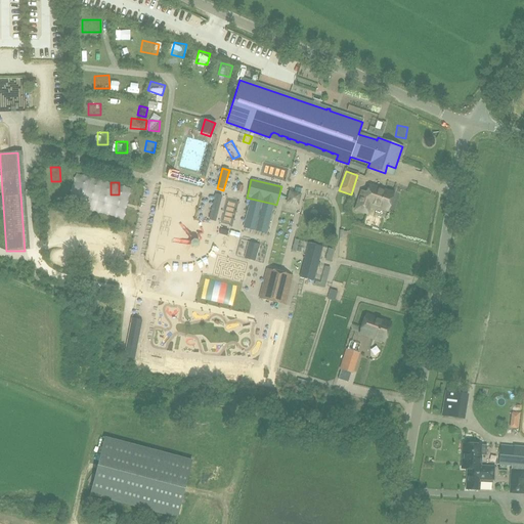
[(128,194),(141,198),(143,186),(131,182),(128,194)]
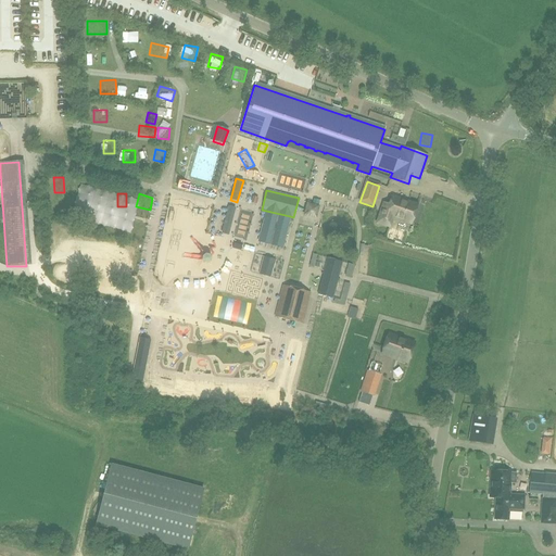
[(384,204),(378,223),(390,227),(392,217),(411,224),(417,206),(393,198),(390,206),(384,204)]
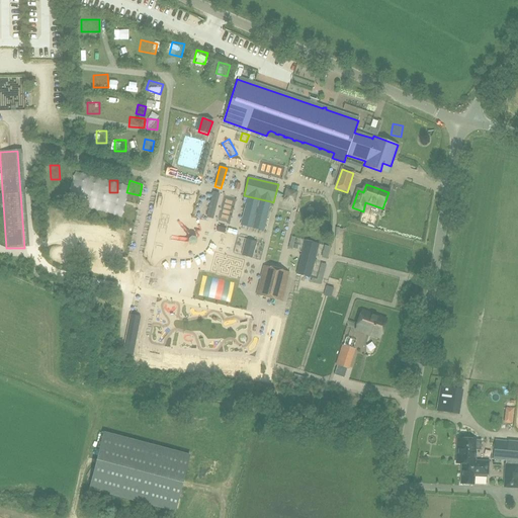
[(212,220),(219,194),(212,193),(206,219),(212,220)]
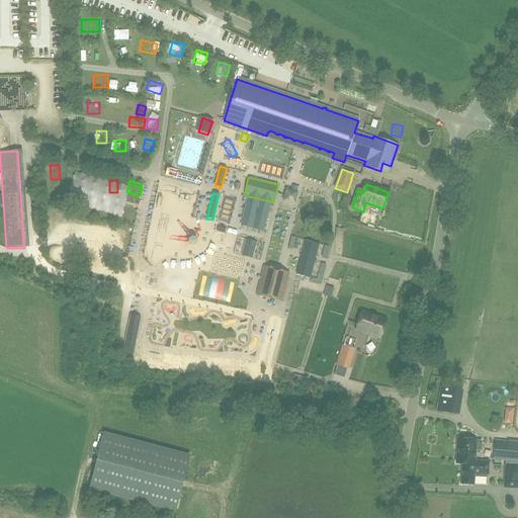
[(90,195),(86,209),(94,211),(97,197),(90,195)]
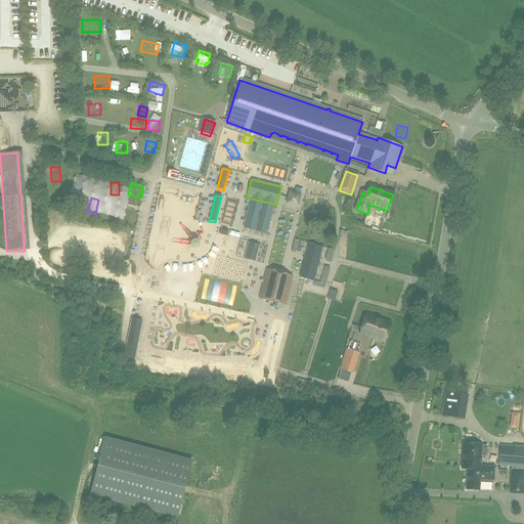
[(266,233),(273,204),(251,199),(244,227),(266,233)]
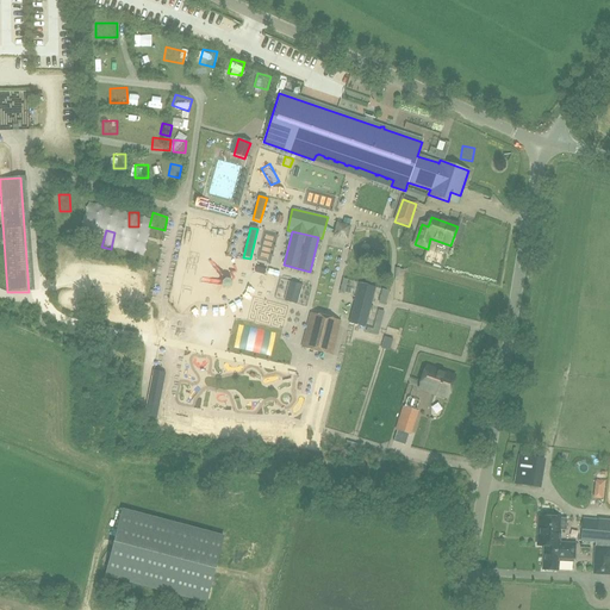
[(130,242),(128,255),(139,257),(142,243),(130,242)]
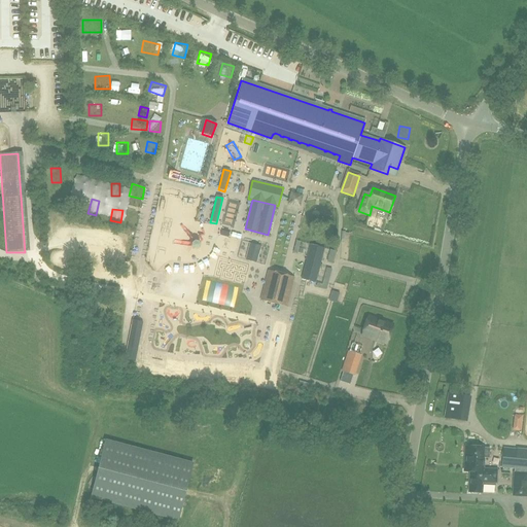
[(125,223),(136,229),(141,214),(130,210),(125,223)]
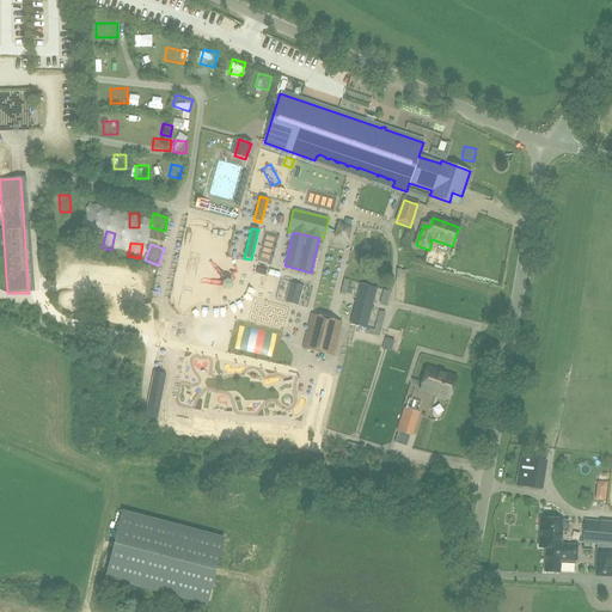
[(61,261),(73,261),(73,250),(61,250),(61,261)]
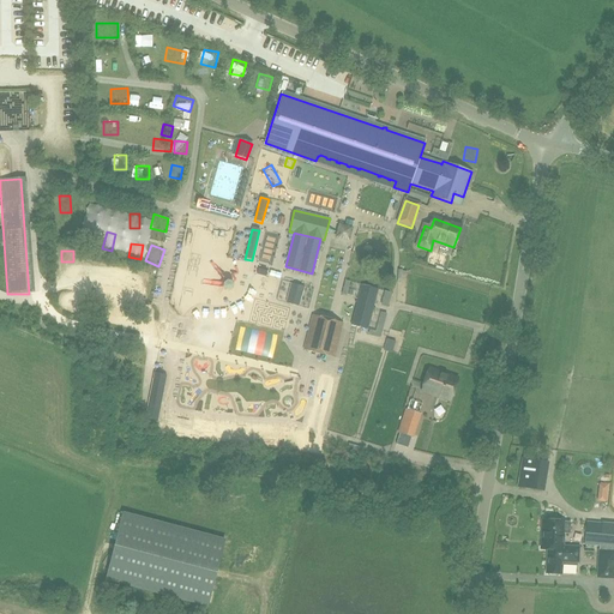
[(110,278),(112,260),(98,259),(97,277),(110,278)]
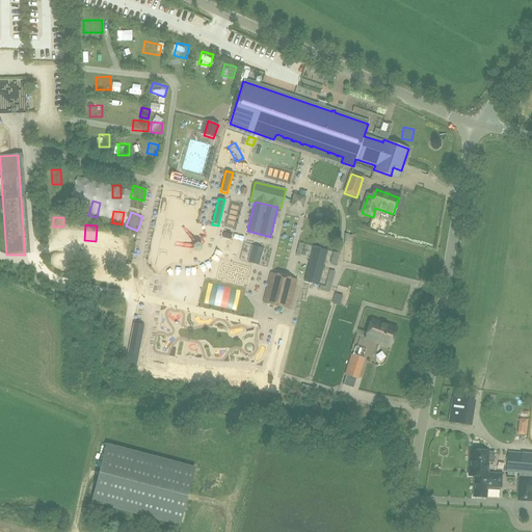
[(117,249),(121,234),(111,232),(108,247),(117,249)]
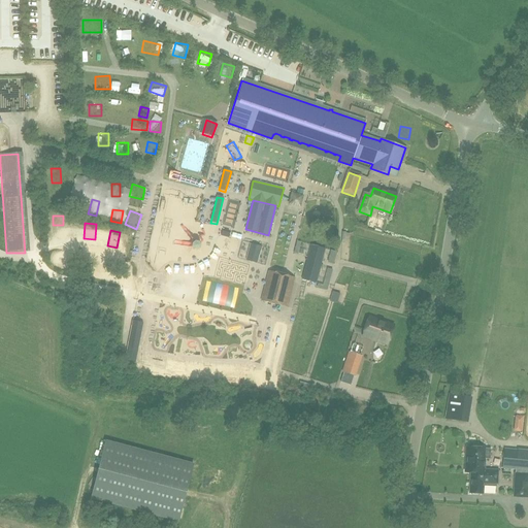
[(136,249),(139,233),(129,231),(126,246),(136,249)]
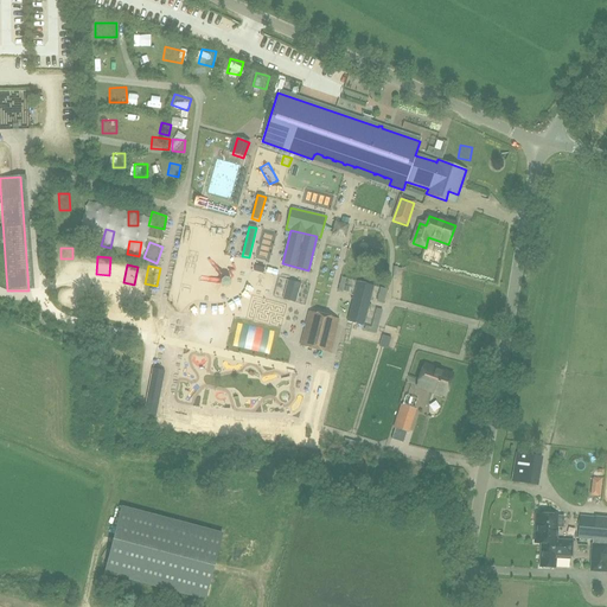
[(219,275),(227,282),(232,278),(225,269),(219,275)]
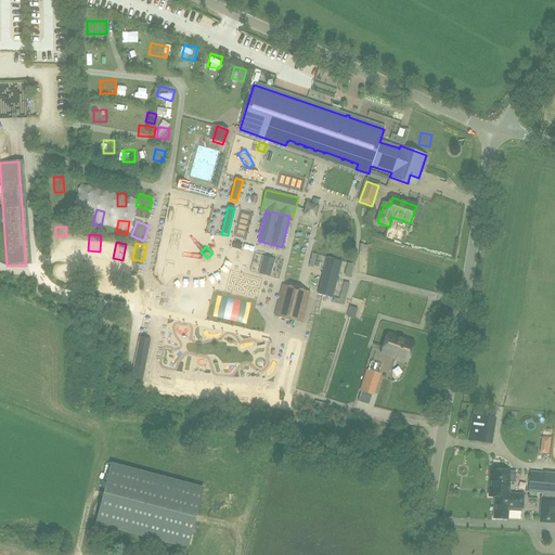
[(60,262),(73,260),(71,248),(59,250),(60,262)]
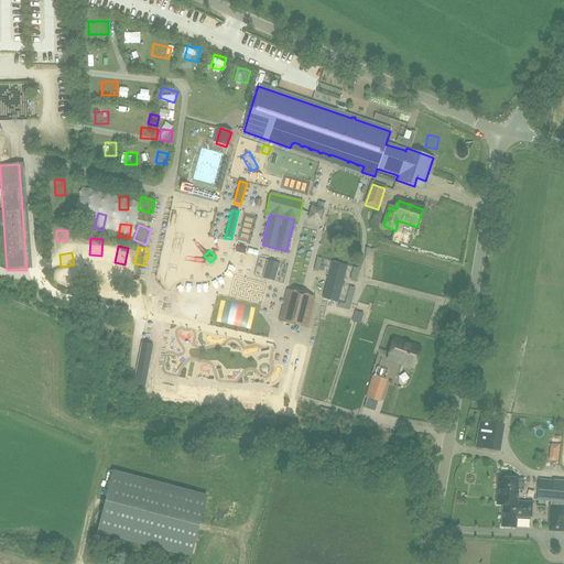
[(280,263),(268,260),(262,278),(275,281),(280,263)]
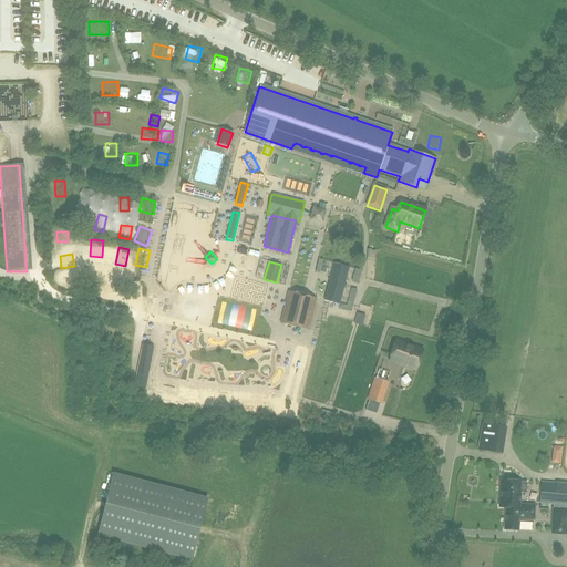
[(333,264),(326,296),(325,300),(339,305),(349,267),(333,264)]
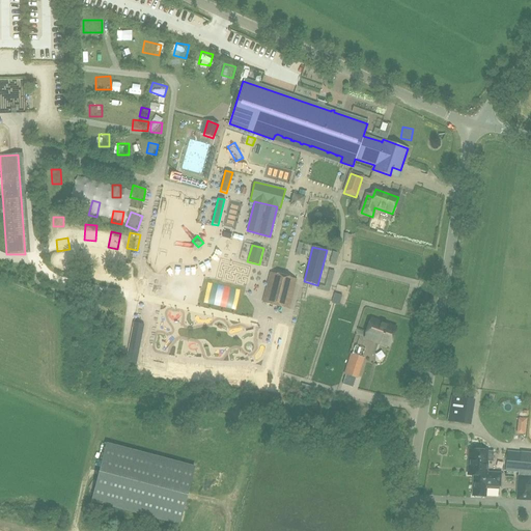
[(243,270),(239,288),(251,291),(255,276),(246,274),(247,271),(243,270)]
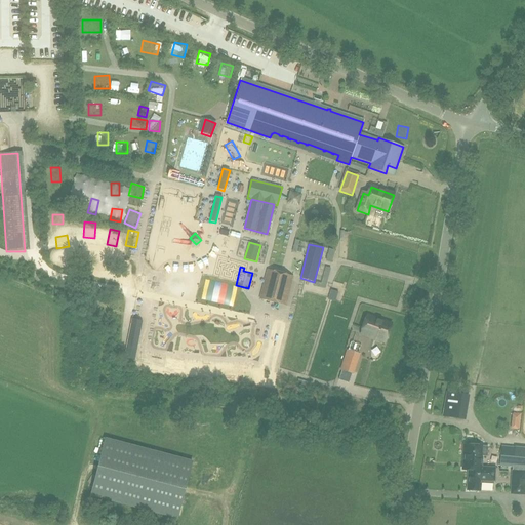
[(293,277),(267,270),(259,299),(286,306),(293,277)]
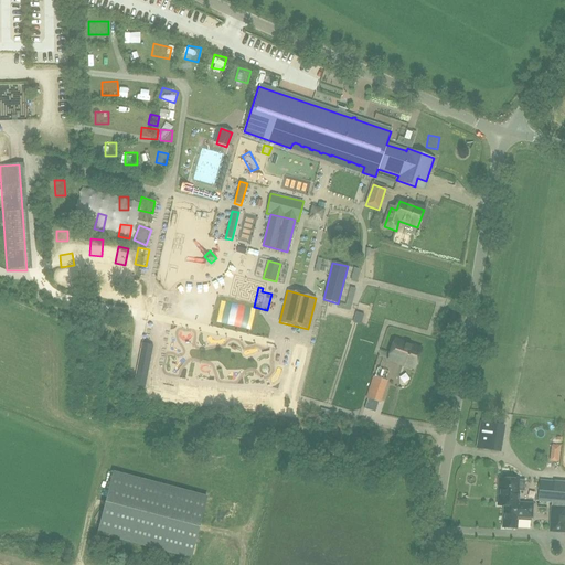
[(387,360),(414,369),(422,348),(395,338),(387,360)]
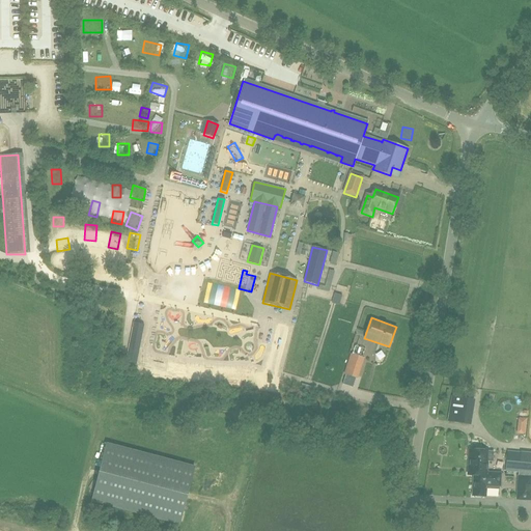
[(360,363),(362,358),(352,355),(350,360),(345,374),(356,378),(360,363)]
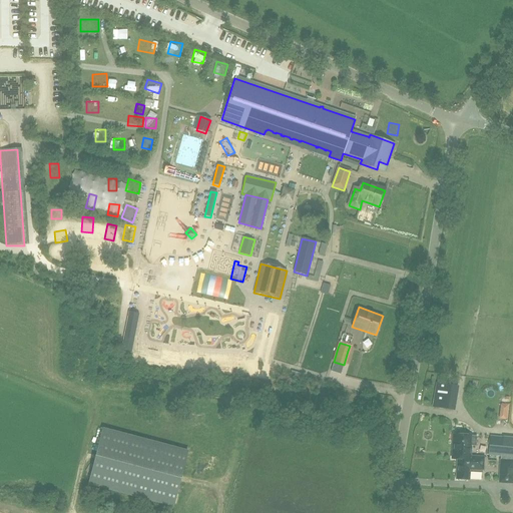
[(437,384),(433,407),(451,410),(455,387),(437,384)]
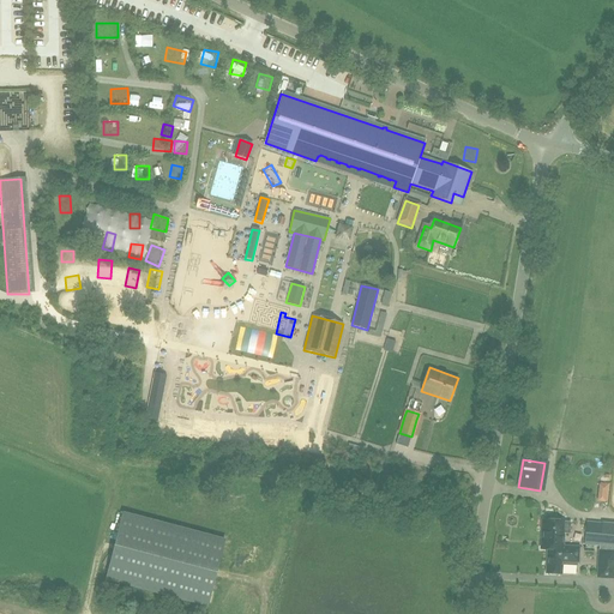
[(223,540),(121,513),(104,579),(206,606),(223,540)]
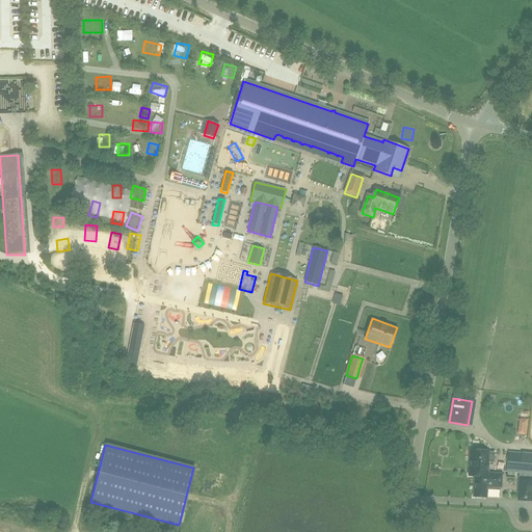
[(469,476),(475,477),(475,474),(486,475),(487,462),(493,462),(494,453),(487,453),(487,452),(470,451),(469,476)]
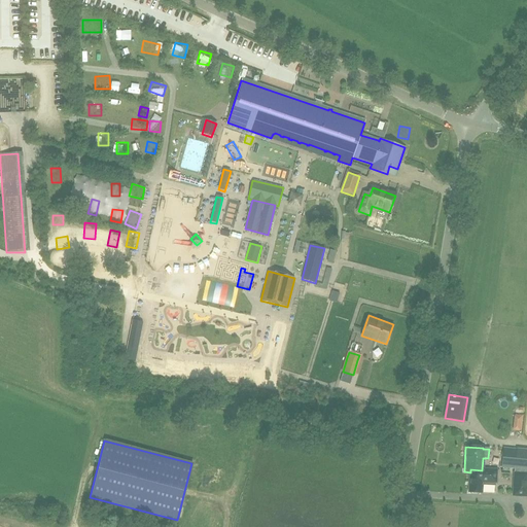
[(501,467),(521,469),(520,473),(513,472),(513,495),(526,496),(526,491),(526,451),(503,449),(501,467)]
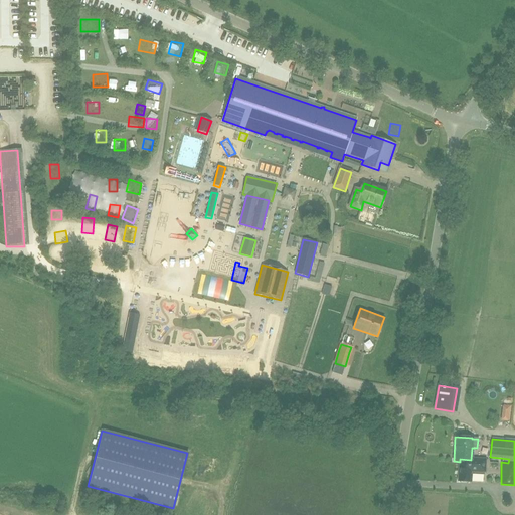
[(485,460),(471,459),(471,460),(460,459),(460,462),(459,472),(459,482),(471,482),(471,475),(485,476),(485,473),(485,460)]
